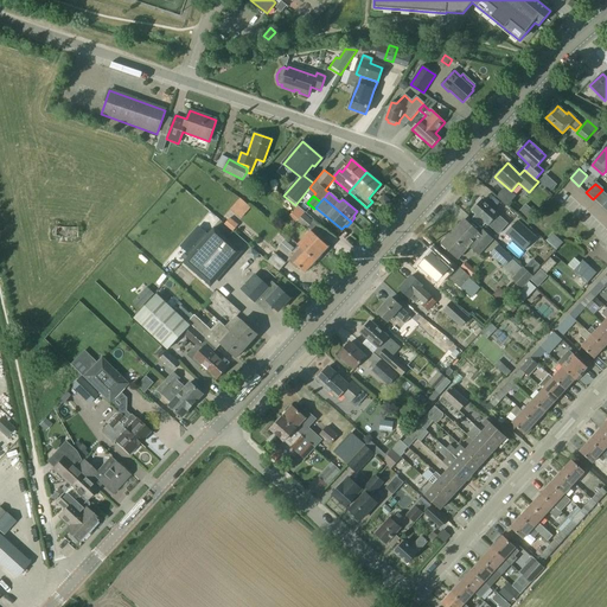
[(237,215),(247,204),(240,199),(230,209),(237,215)]
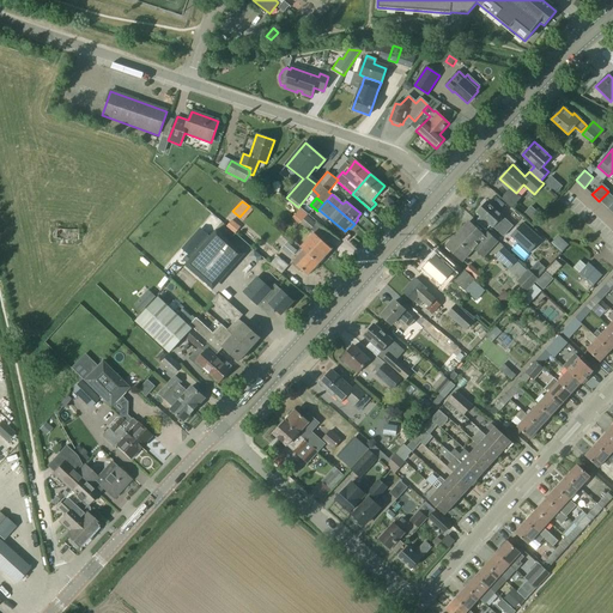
[(487,202),(477,213),(492,228),(493,226),(497,230),(507,220),(502,217),(503,216),(487,202)]
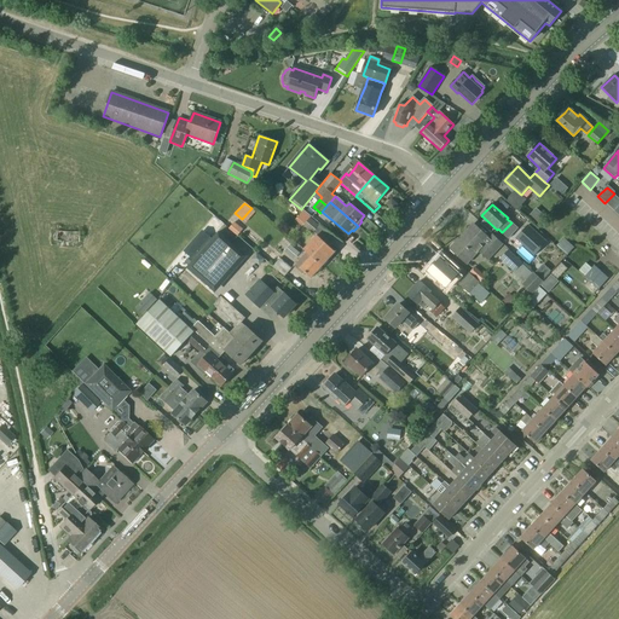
[(304,210),(296,219),(308,230),(313,233),(318,229),(320,227),(310,218),(311,217),(304,210)]
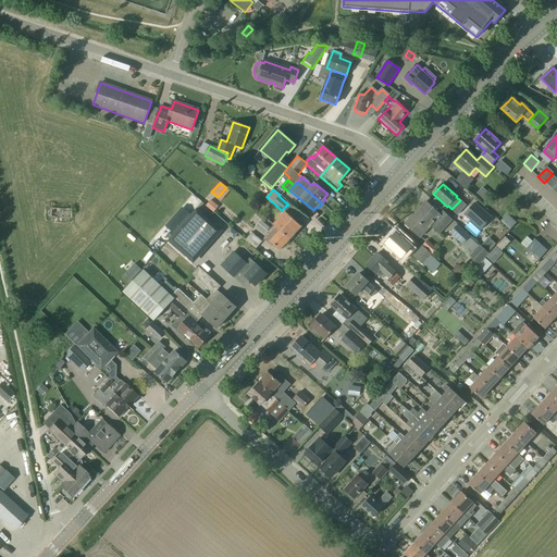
[(51,199),(50,218),(71,219),(72,209),(67,209),(69,200),(51,199)]
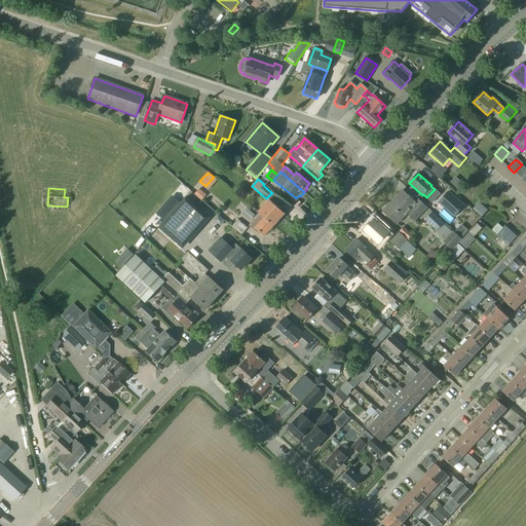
[(201,200),(205,195),(198,189),(194,194),(201,200)]
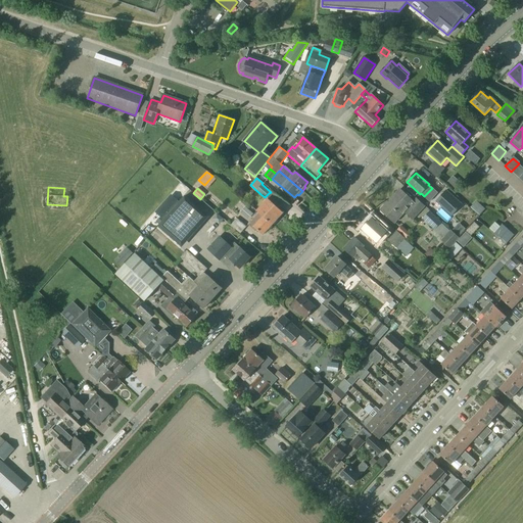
[(399,189),(380,210),(394,223),(405,211),(412,220),(422,209),(410,198),(399,189)]
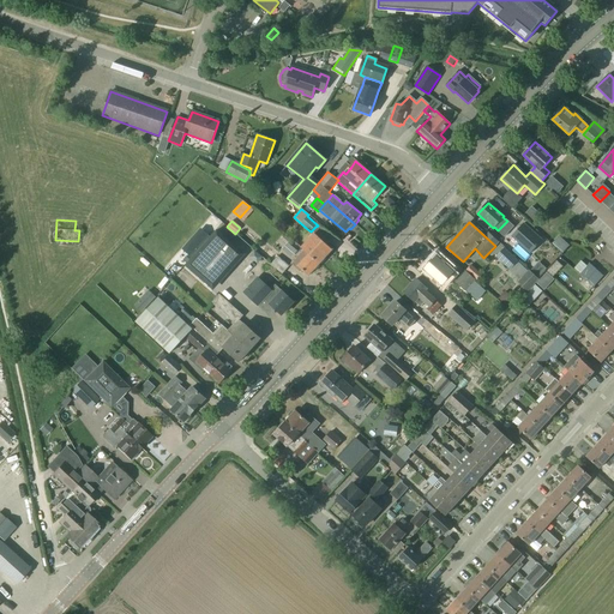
[(523,223),(512,235),(530,252),(541,240),(523,223)]
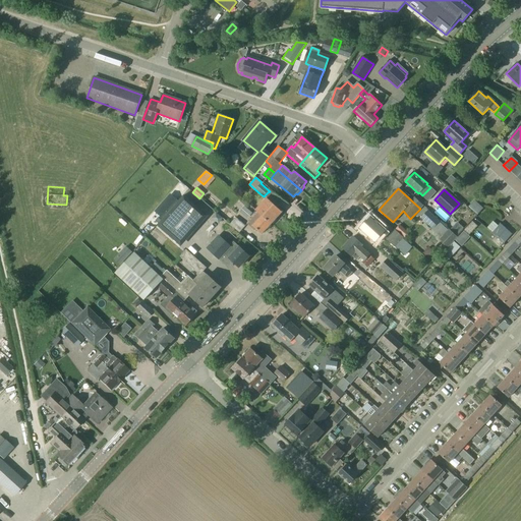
[(186,197),(159,227),(180,247),(208,218),(186,197)]
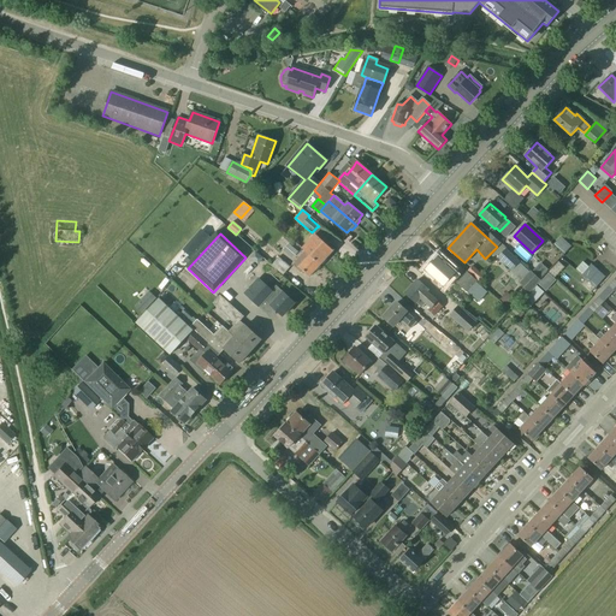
[(248,234),(246,240),(254,244),(258,238),(248,234)]
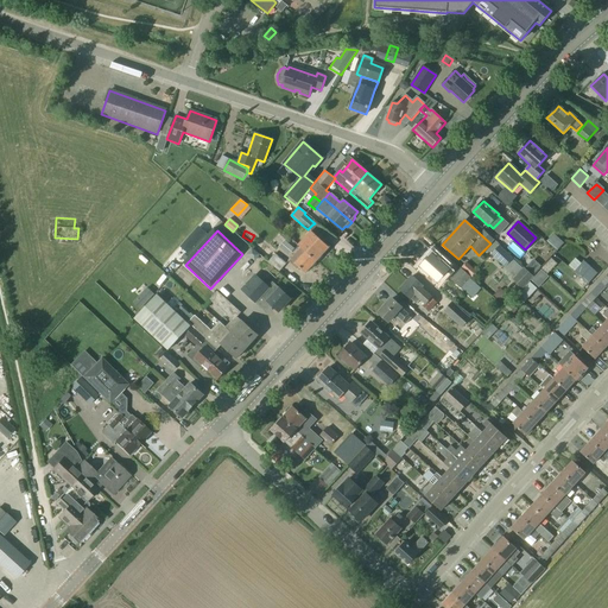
[(311,232),(298,246),(302,248),(306,252),(316,261),(327,249),(329,247),(325,244),(327,242),(318,234),(316,235),(311,232)]
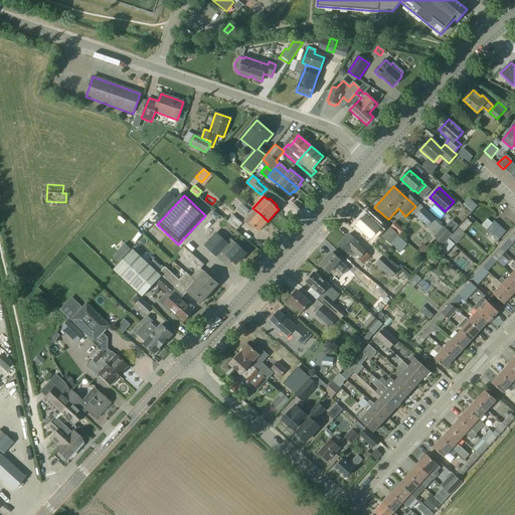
[(469,198),(463,204),(471,212),(477,205),(469,198)]
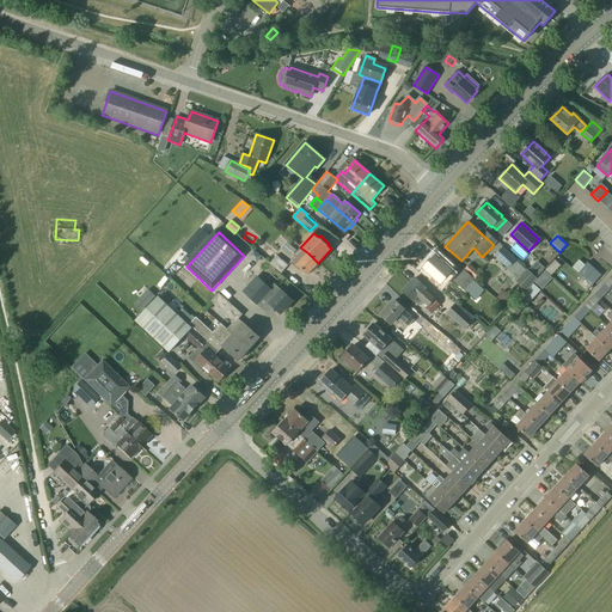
[(503,248),(495,256),(508,268),(509,268),(515,259),(503,248)]
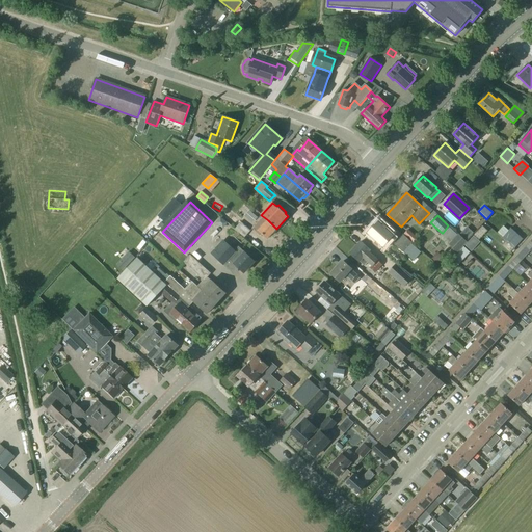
[(256,225),(253,229),(260,236),(261,234),(267,239),(276,229),(264,217),(256,225)]
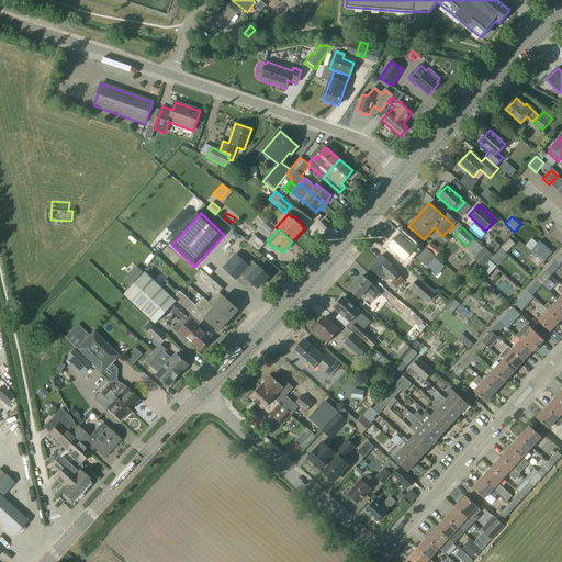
[(255,234),(248,242),(259,250),(265,243),(255,234)]
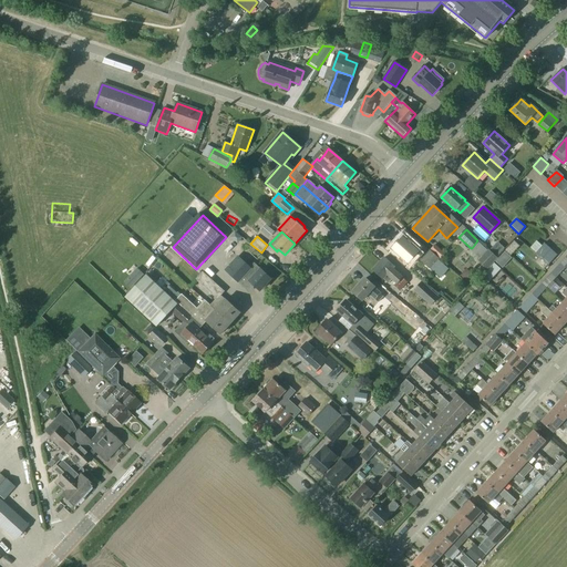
[(394,250),(390,255),(403,268),(410,261),(411,263),(422,250),(414,244),(412,246),(403,237),(392,249),(394,250)]
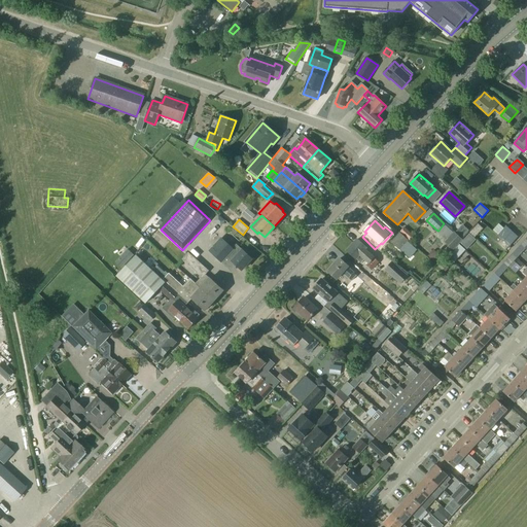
[(444,223),(438,231),(448,239),(445,242),(453,250),(462,240),(445,223),(444,223)]
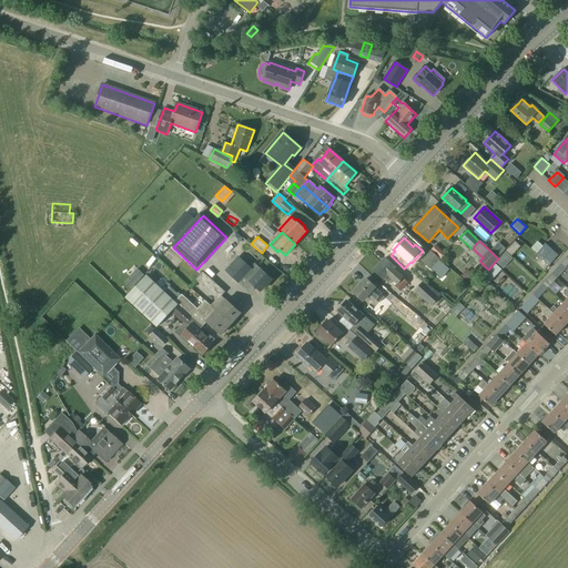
[(537,241),(530,250),(549,265),(558,255),(550,249),(545,244),(543,246),(537,241)]
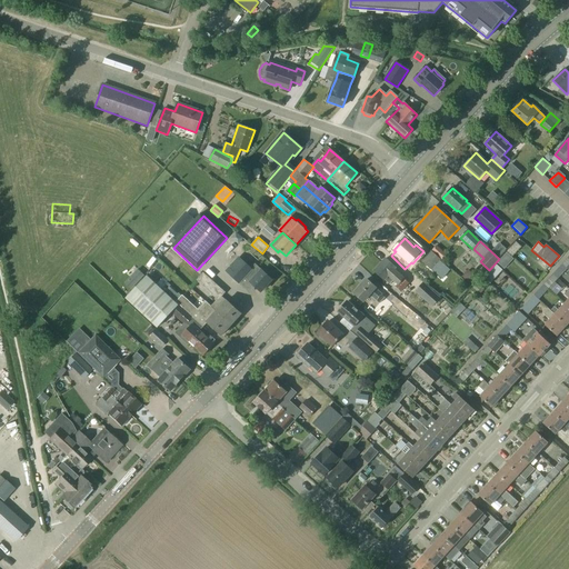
[(431,251),(421,261),(431,270),(440,260),(431,251)]
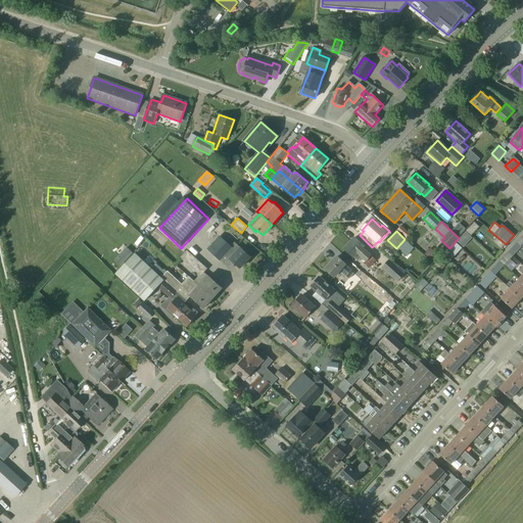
[(472,238),(466,232),(462,237),(468,243),(472,238)]
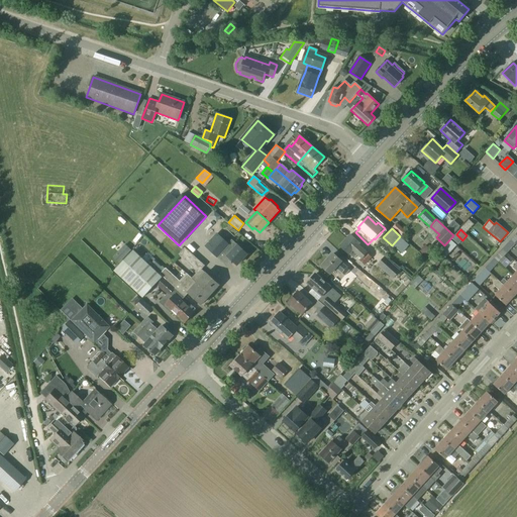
[(216,234),(205,246),(217,257),(222,251),(227,256),(237,266),(247,254),(237,245),(231,240),(227,244),(216,234)]
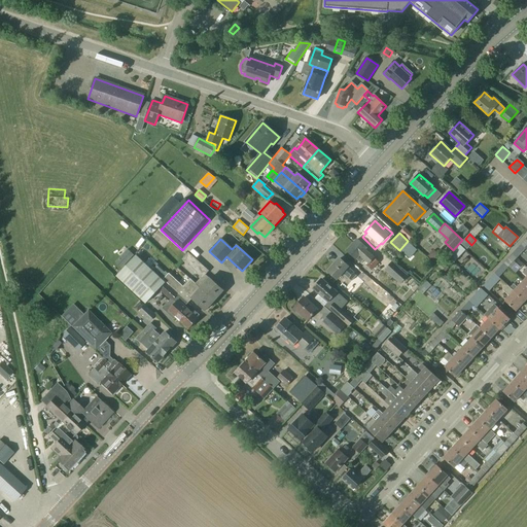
[(357,240),(347,251),(360,264),(364,259),(369,262),(366,266),(372,270),(379,262),(364,249),(366,248),(357,240)]
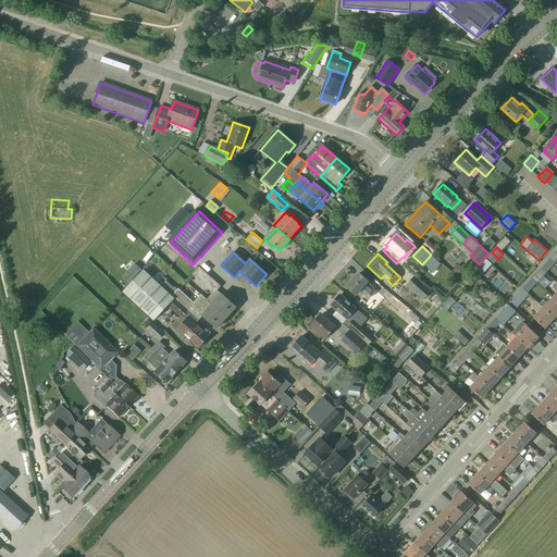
[(551,258),(541,269),(545,273),(555,262),(551,258)]
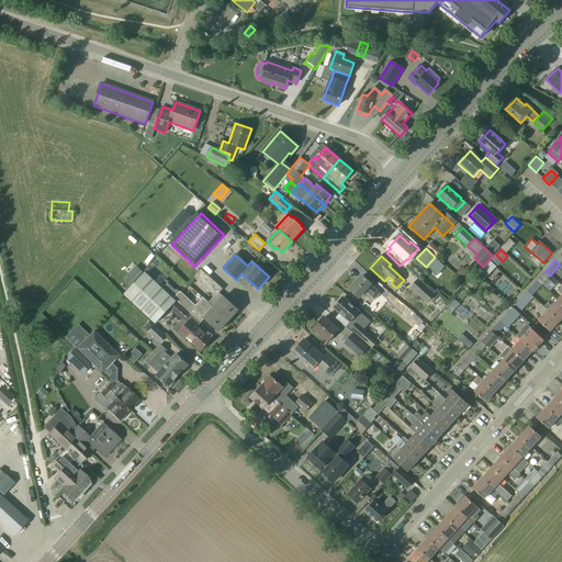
[(445,261),(436,271),(439,274),(449,265),(445,261)]
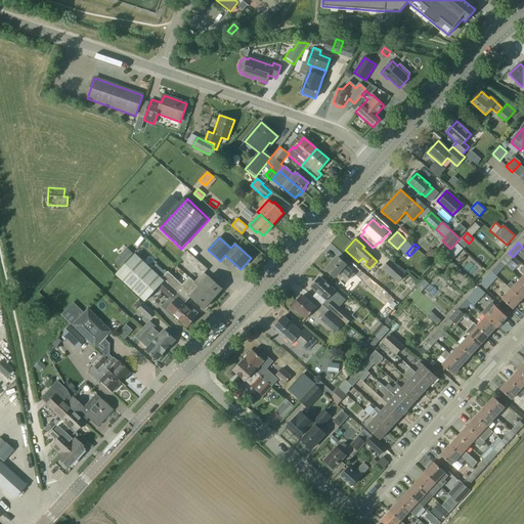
[(456,244),(445,256),(451,261),(463,249),(456,244)]
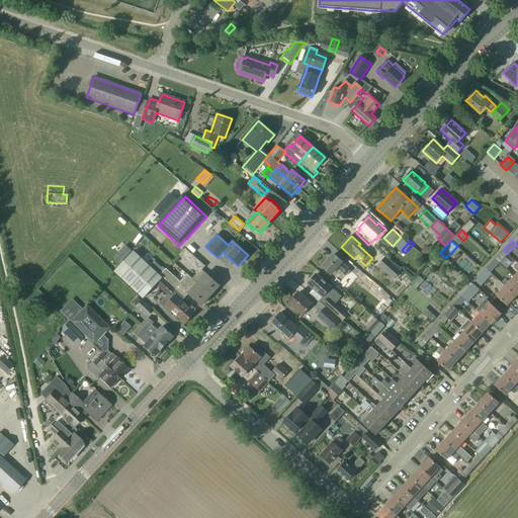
[(421,252),(427,257),(429,254),(431,253),(425,248),(421,252)]
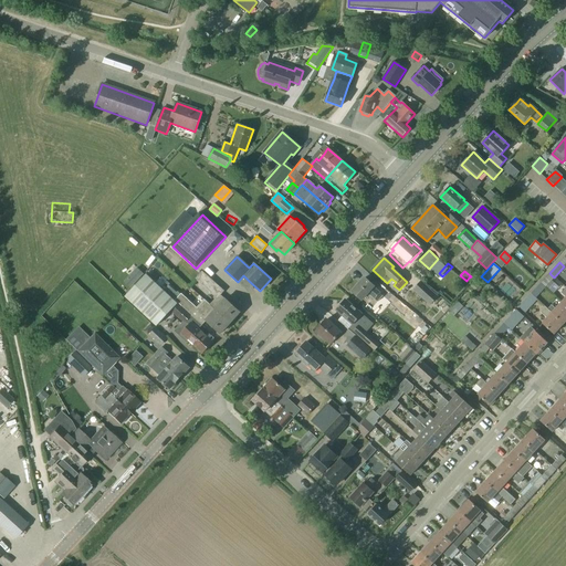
[(202,272),(196,279),(218,297),(210,305),(230,323),(240,312),(224,299),(220,295),(223,291),(202,272)]
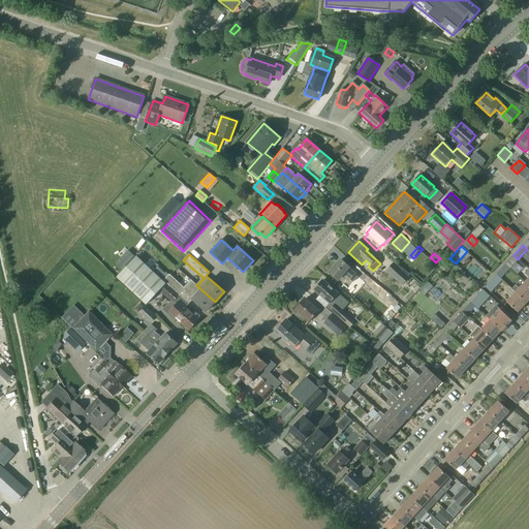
[(514,255),(504,265),(509,269),(510,268),(516,261),(518,259),(514,255)]
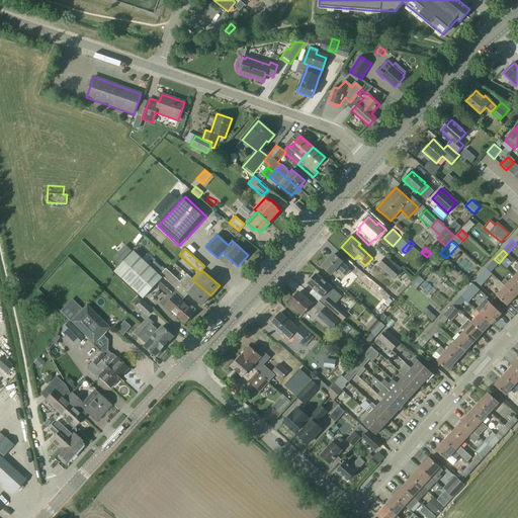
[(134,252),(114,272),(143,298),(156,283),(164,290),(169,284),(134,252)]
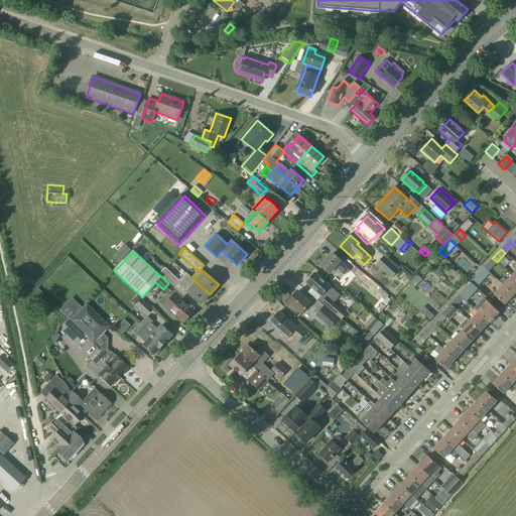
[(332,254),(321,266),(330,273),(336,267),(345,275),(349,270),(340,262),(341,261),(332,254)]
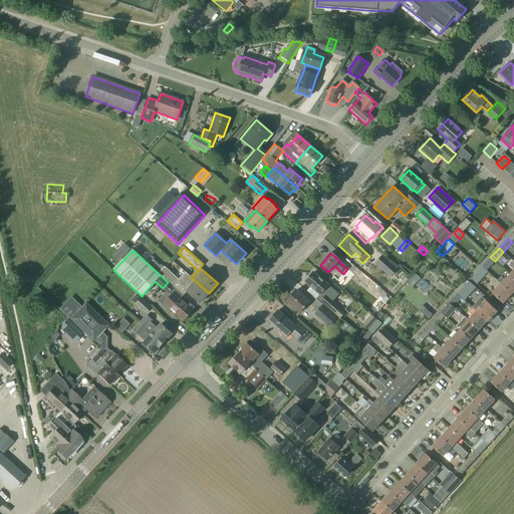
[(501,254),(496,260),(503,267),(508,261),(501,254)]
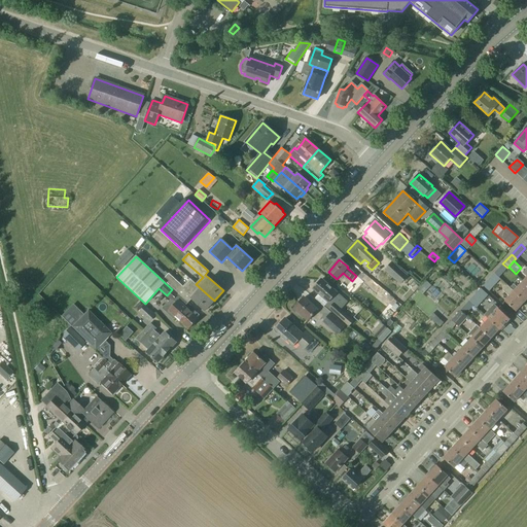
[(392,262),(385,270),(400,284),(403,280),(407,276),(392,262)]
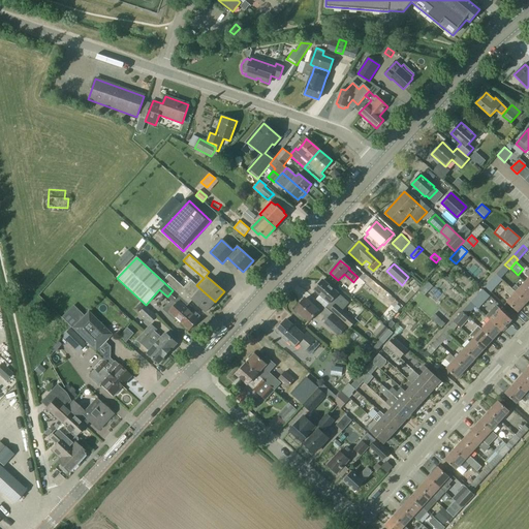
[(504,265),(496,274),(501,278),(509,269),(504,265)]
